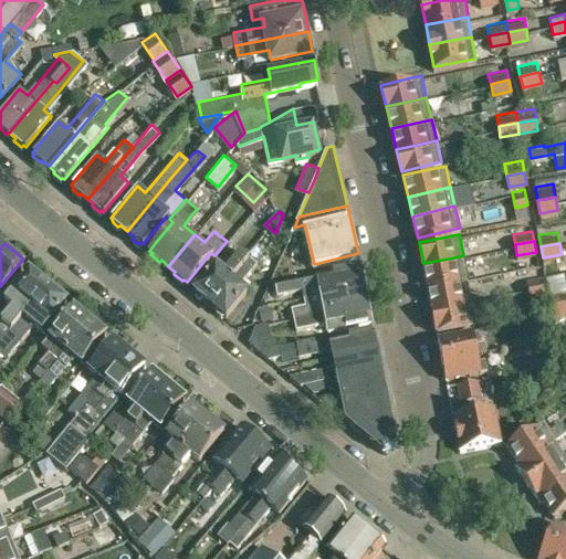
[(202,295),(209,301),(249,254),(241,248),(223,269),(216,262),(194,287),(195,288),(196,292),(199,295),(202,295)]
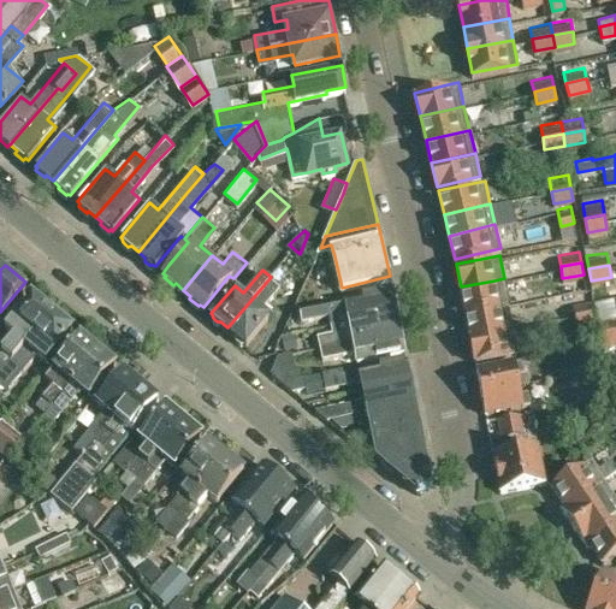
[(246,342),(252,335),(270,313),(261,306),(280,284),(271,277),(227,327),(236,335),(236,337),(241,341),(243,341),(246,342)]
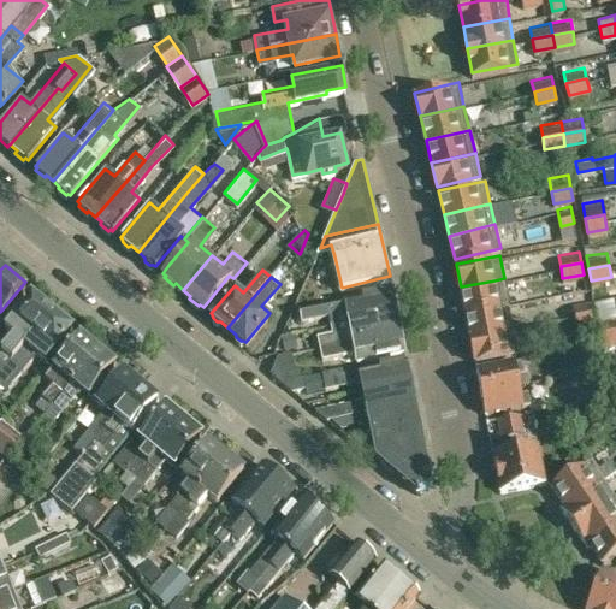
[(504,278),(495,281),(461,287),(466,311),(509,302),(504,278)]
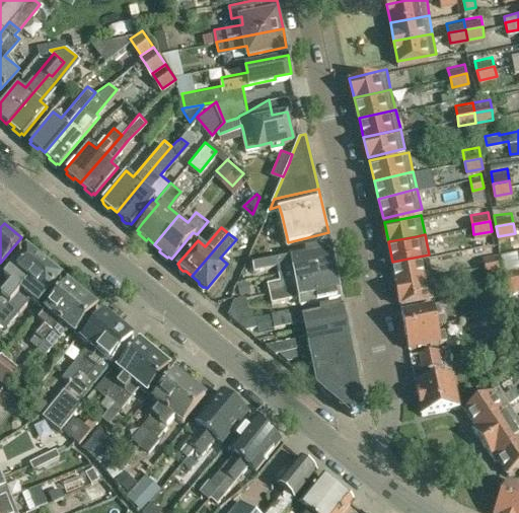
[(279,272),(294,268),(335,260),(331,242),(253,258),(255,267),(277,263),(279,272)]
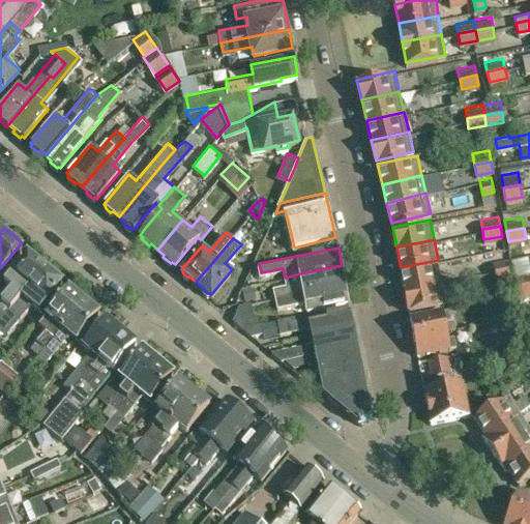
[(0,317),(9,306),(45,264),(37,259),(37,256),(32,252),(30,253),(27,250),(3,278),(10,284),(0,296),(0,317)]
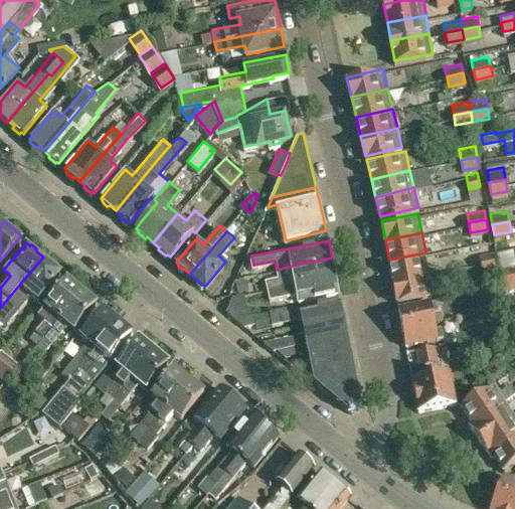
[(479,251),(481,262),(497,259),(496,248),(479,251)]
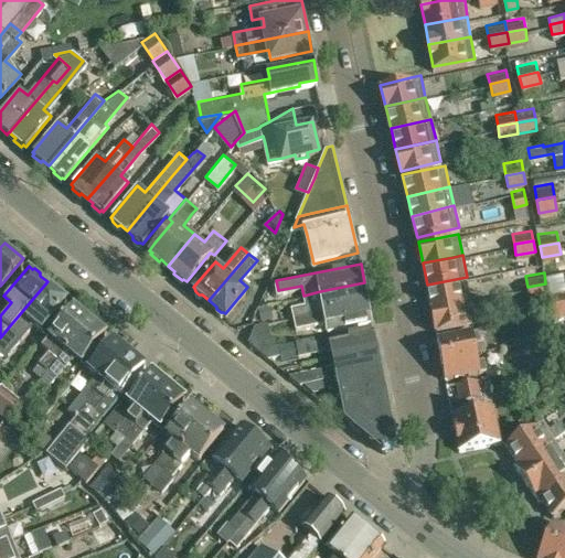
[(432,307),(462,300),(471,299),(467,277),(427,285),(432,307)]
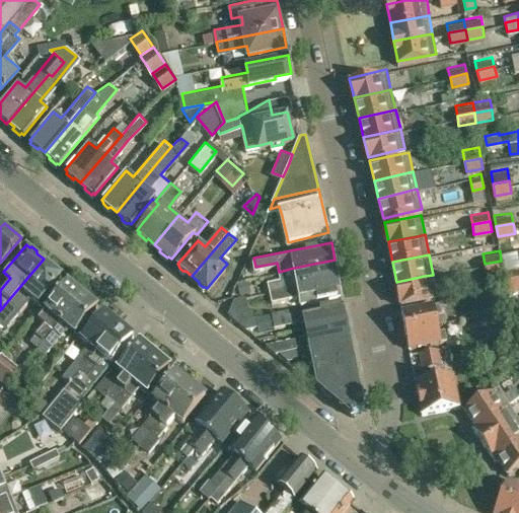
[(0,311),(9,319),(19,307),(30,294),(38,300),(61,273),(58,271),(57,268),(52,264),(50,264),(44,259),(9,299),(0,310),(0,311)]
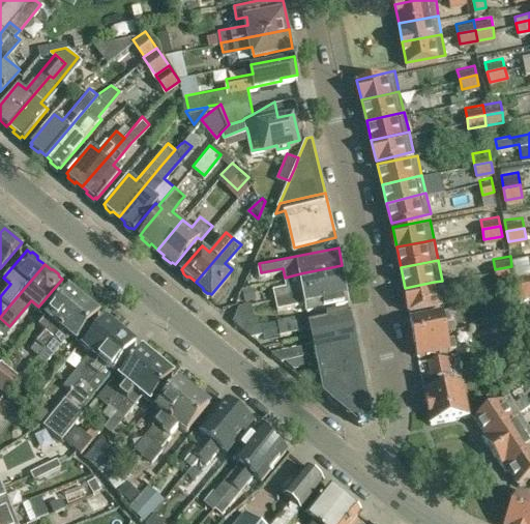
[(342,265),(300,273),(285,278),(286,284),(273,287),(275,297),(346,283),(342,265)]
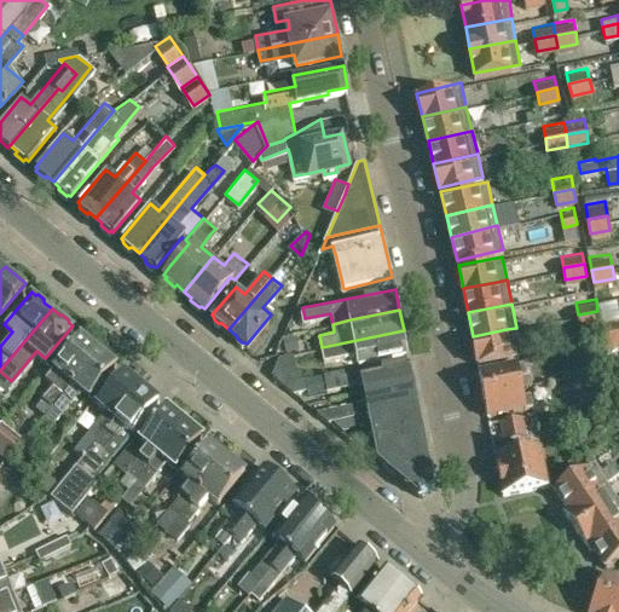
[(597,311),(578,315),(579,327),(600,324),(597,311)]
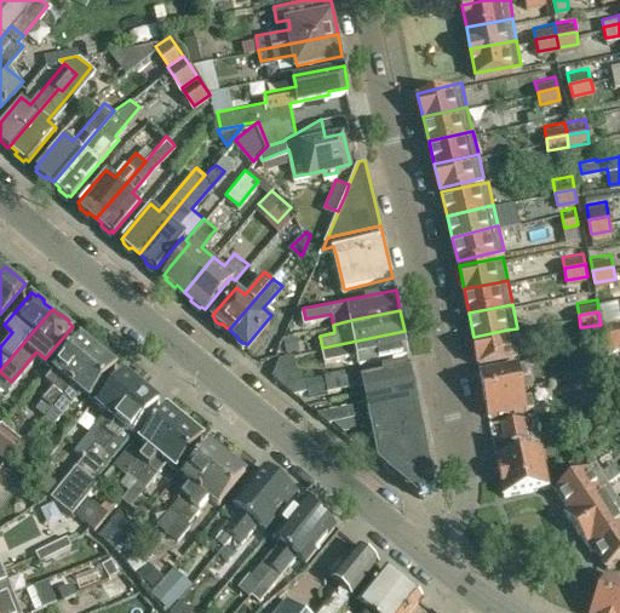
[(619,318),(603,321),(604,333),(619,330),(619,318)]
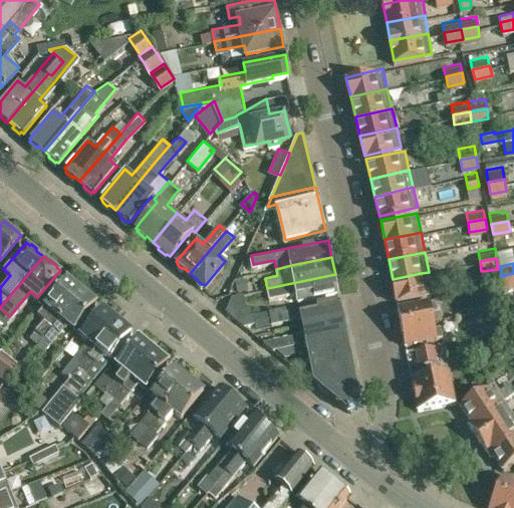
[(433,292),(429,272),(421,273),(393,279),(396,299),(433,292)]
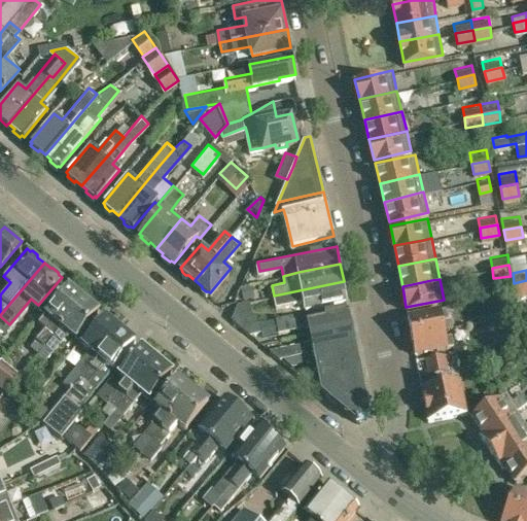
[(526,290),(526,280),(514,283),(516,293),(526,290)]
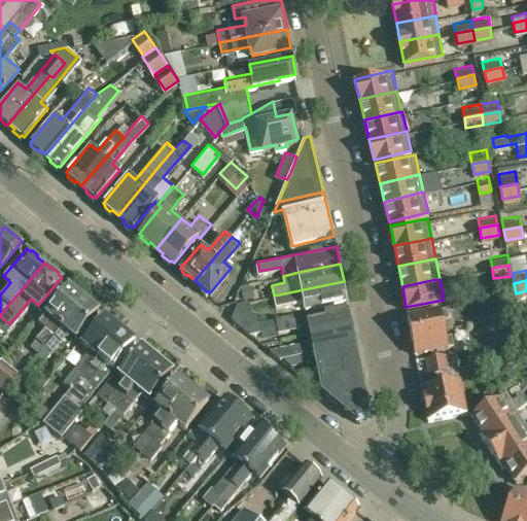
[(306,306),(347,298),(344,281),(274,296),(276,305),(304,299),(306,306)]
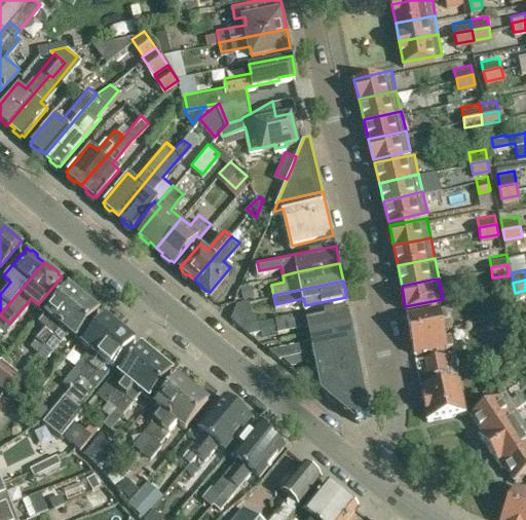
[(37,337),(44,342),(83,295),(78,290),(77,287),(73,284),(70,284),(68,283),(45,309),(38,320),(45,326),(37,337)]
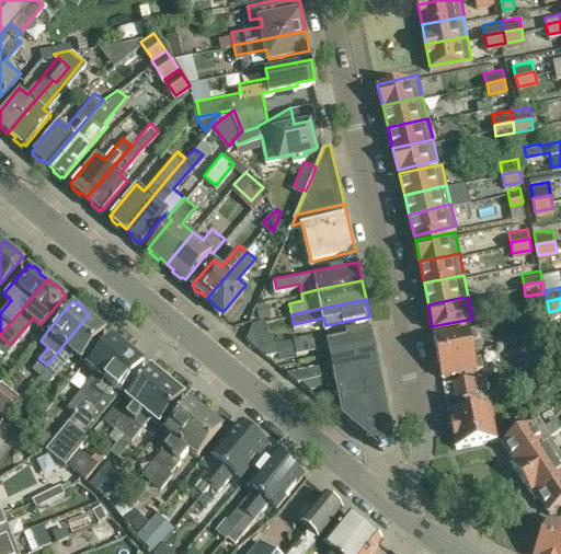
[(89,314),(47,365),(33,382),(41,388),(56,369),(72,349),(81,356),(105,327),(103,325),(102,322),(98,319),(94,319),(89,314)]
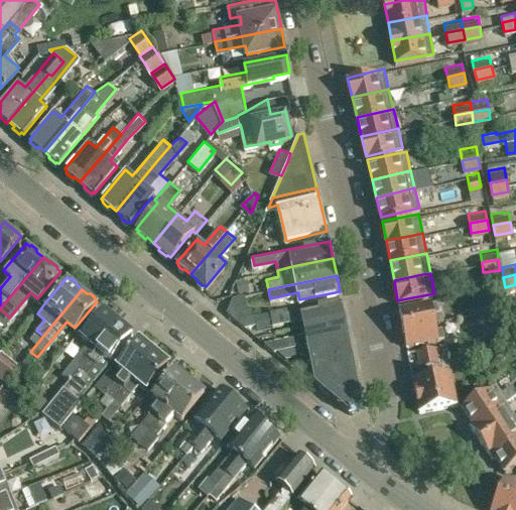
[(226,309),(234,315),(249,313),(245,291),(233,293),(232,295),(226,309)]
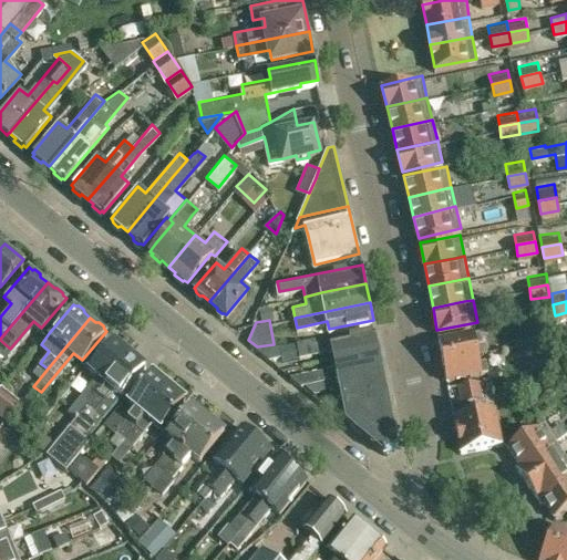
[(536,325),(538,336),(557,333),(554,321),(536,325)]
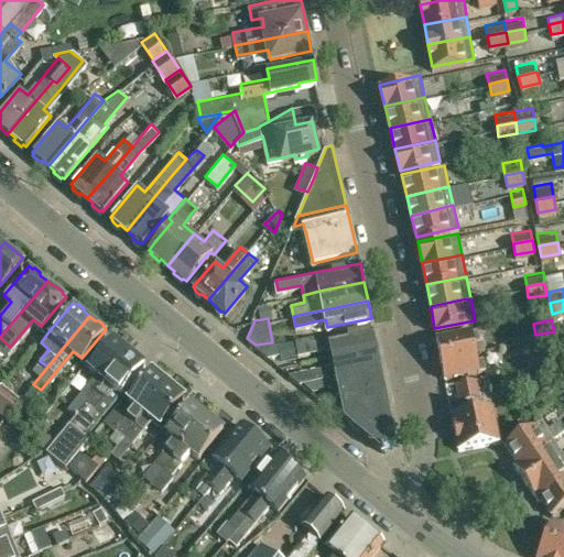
[(295,338),(299,352),(331,346),(333,355),(377,347),(372,327),(344,332),(323,337),(315,339),(314,334),(295,338)]
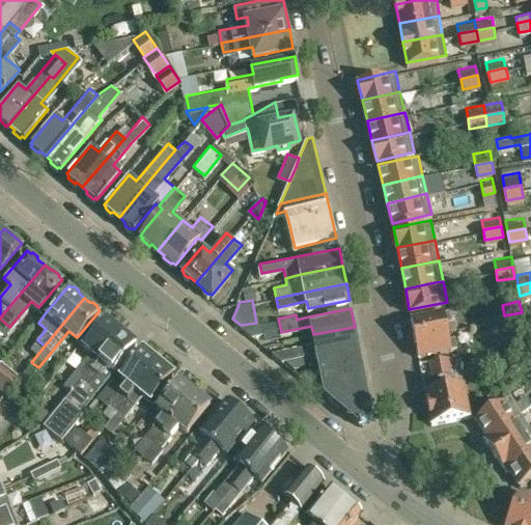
[(412,315),(415,334),(447,328),(446,320),(451,319),(449,308),(412,315)]
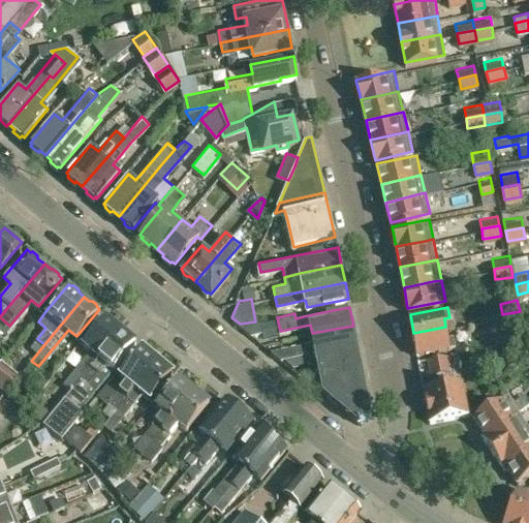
[(522,321),(520,311),(502,314),(504,326),(522,321)]
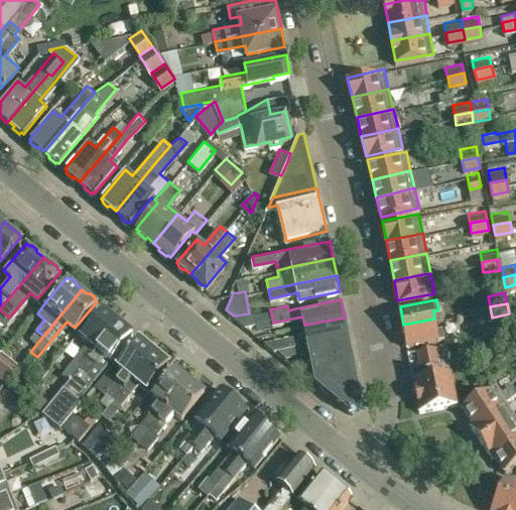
[(60,371),(69,378),(118,319),(103,306),(81,333),(88,340),(60,371)]
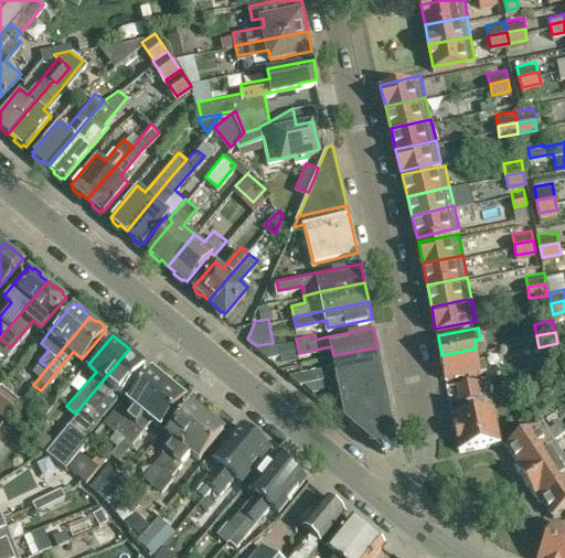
[(273,343),(256,345),(268,355),(280,352),(278,342),(273,343)]
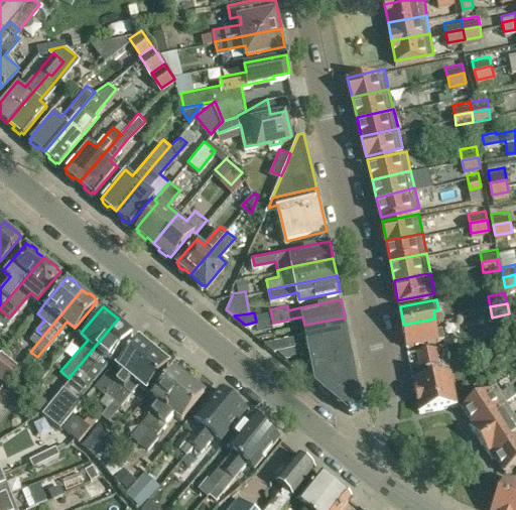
[(276,348),(277,348),(349,335),(345,317),(304,325),(305,333),(264,340),(263,341),(273,349),(276,348)]
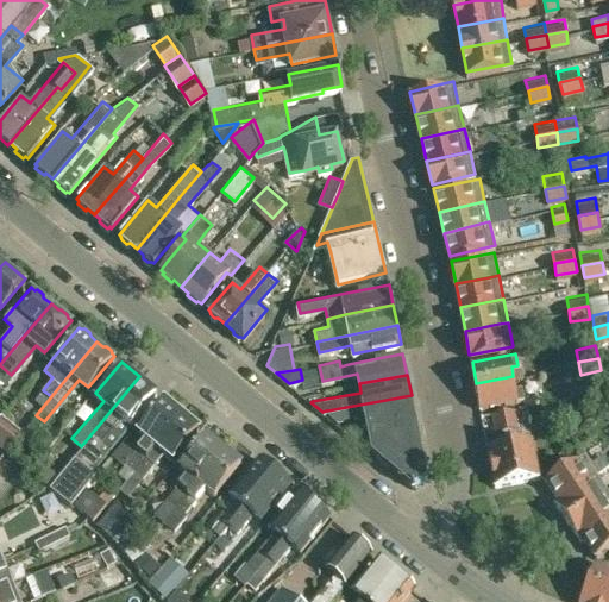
[(115,439),(129,424),(156,390),(155,389),(156,388),(145,378),(144,381),(139,376),(81,446),(62,469),(50,484),(70,501),(95,470),(119,441),(115,439)]
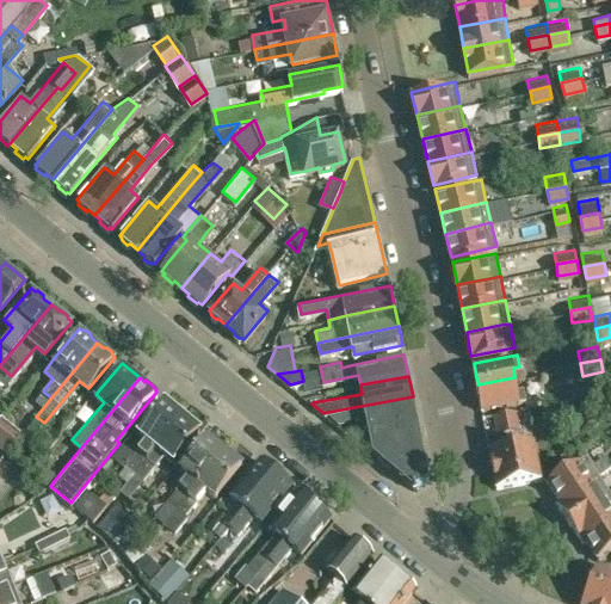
[(477,384),(482,406),(525,398),(523,384),(517,386),(514,377),(477,384)]
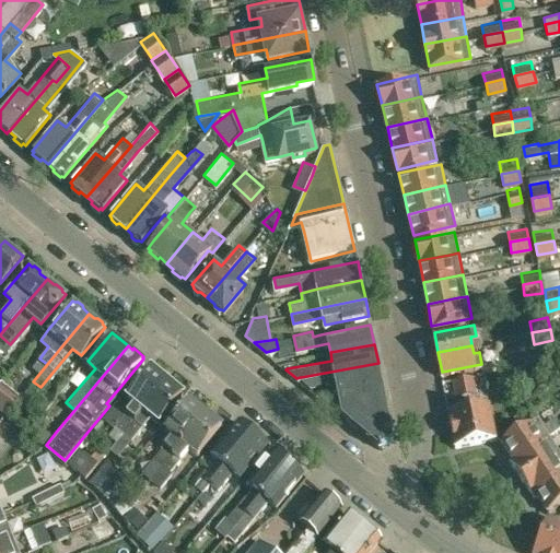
[(378,443),(380,444),(393,436),(393,435),(392,432),(384,392),(382,392),(380,380),(382,379),(378,363),(301,377),(300,377),(308,385),(334,379),(338,402),(331,403),(378,443)]
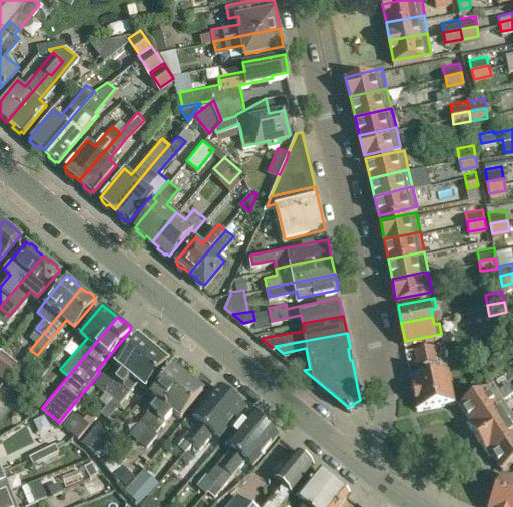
[(94,380),(104,388),(112,395),(153,347),(147,342),(146,339),(142,336),(139,336),(137,334),(115,361),(123,367),(115,376),(105,368),(94,380)]
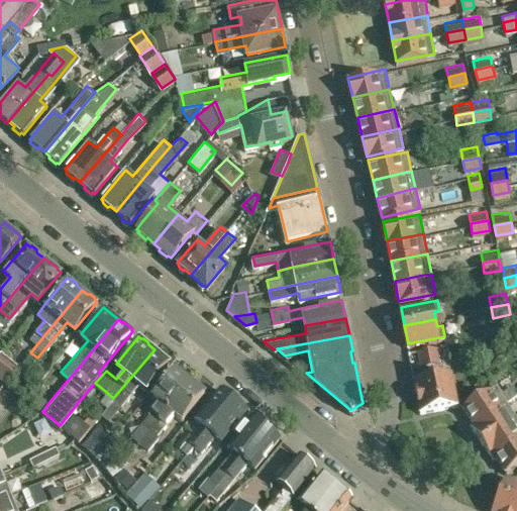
[(436,343),(426,345),(430,363),(440,361),(436,343)]
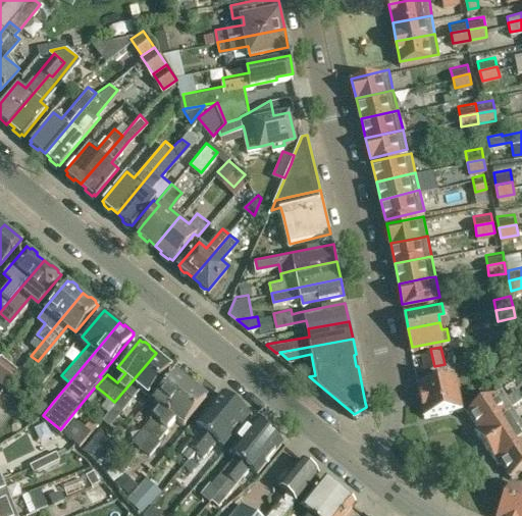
[(424,368),(434,366),(430,349),(420,351),(424,368)]
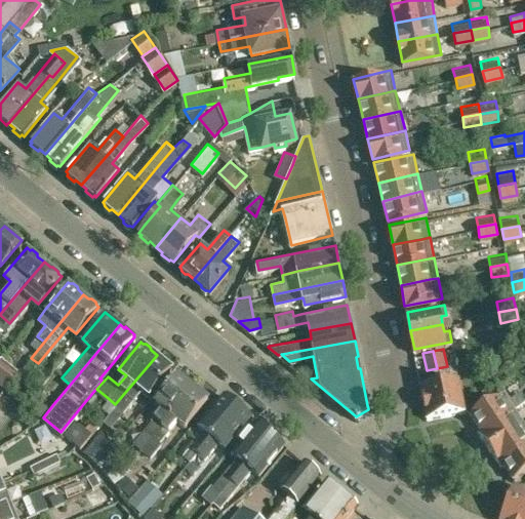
[(161,359),(157,355),(115,404),(123,410),(142,389),(148,394),(171,366),(169,365),(168,362),(164,359),(161,359)]
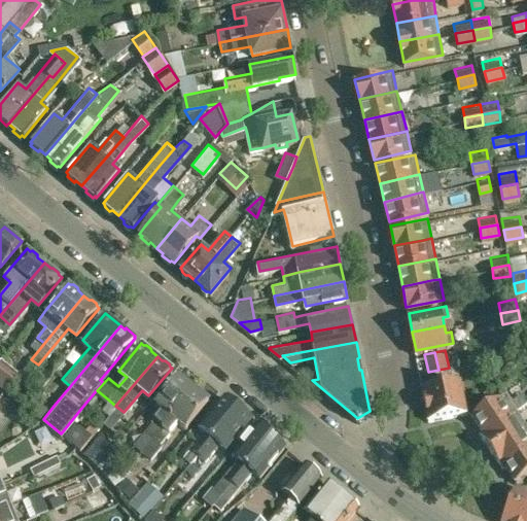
[(0,361),(0,384),(5,388),(16,374),(0,361)]
